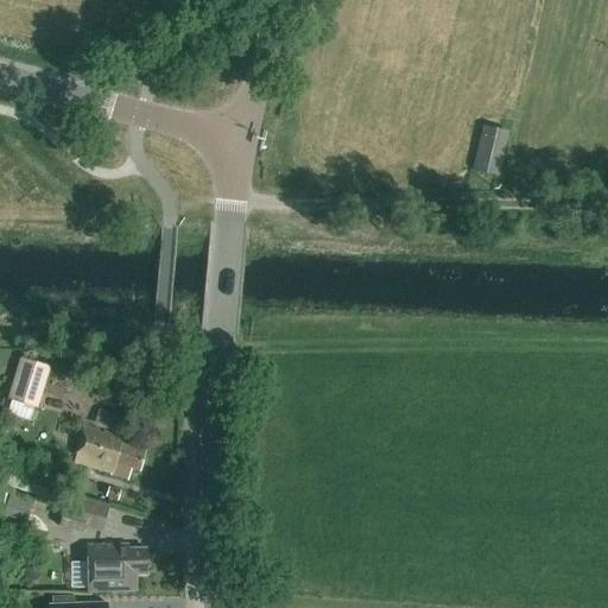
[(482,125),(472,170),(498,176),(508,131),(482,125)]
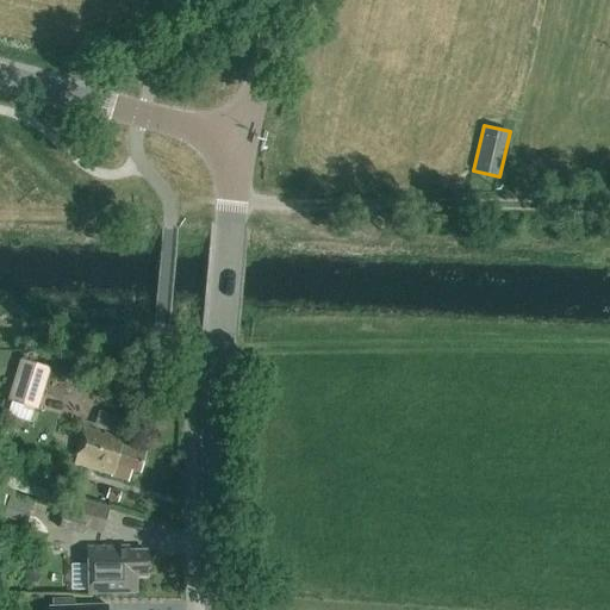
[(20,360),(8,400),(37,410),(49,368),(20,360)]
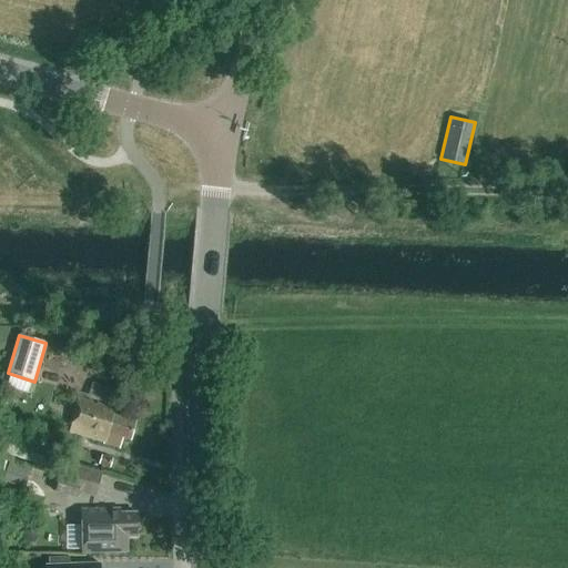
[(130,440),(135,422),(112,415),(113,409),(79,399),(70,429),(103,439),(102,444),(119,448),(122,438),(130,440)]
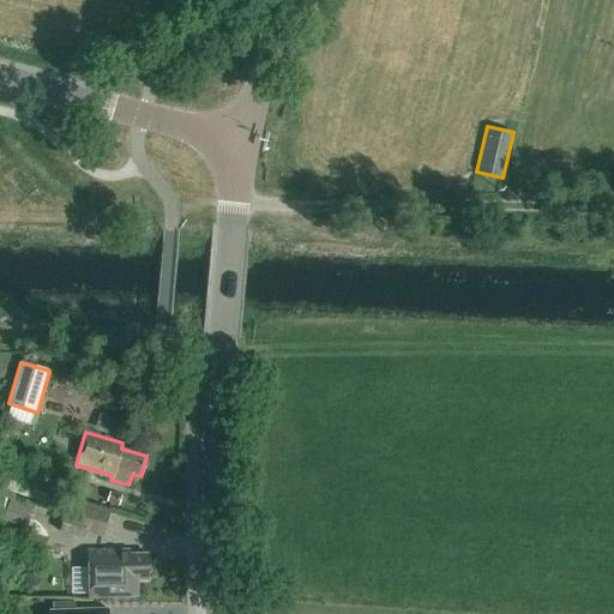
[(121,497),(109,492),(107,501),(118,505),(121,497)]
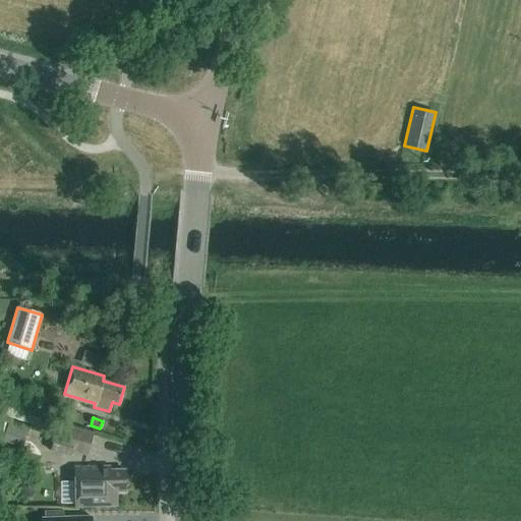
[(87,456),(93,435),(65,426),(61,439),(54,437),(50,451),(69,456),(71,452),(87,456)]
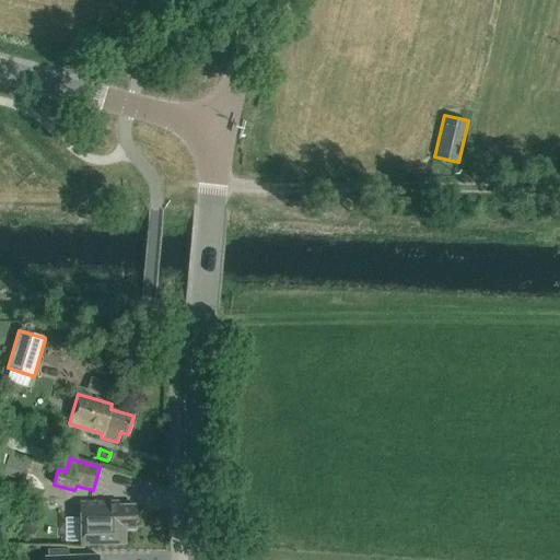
[(118,505),(118,502),(80,502),(80,545),(125,545),(125,529),(135,529),(133,505),(118,505)]
